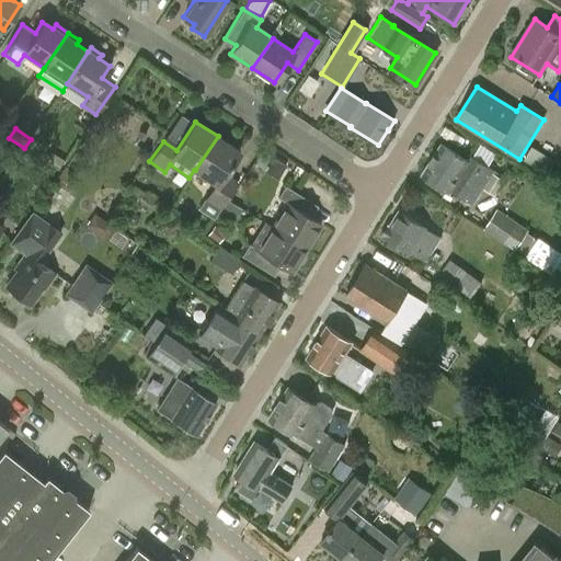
[(218,136),(195,170),(215,183),(204,199),(221,210),(239,183),(225,174),(240,151),(218,136)]
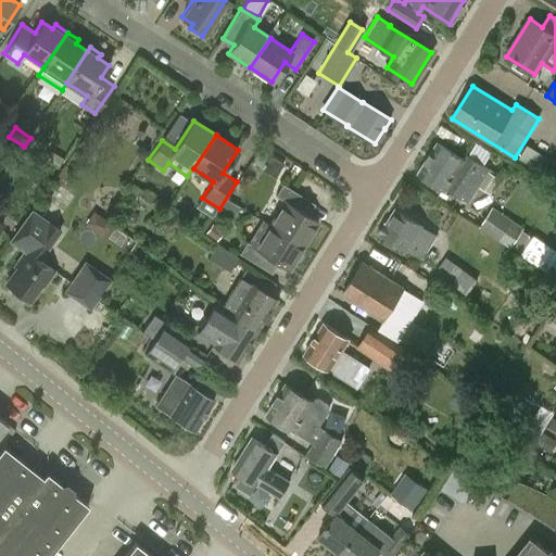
[(501,178),(489,171),(490,169),(467,155),(465,160),(437,142),(418,173),(446,190),(447,189),(468,202),(479,186),(491,193),(501,178)]
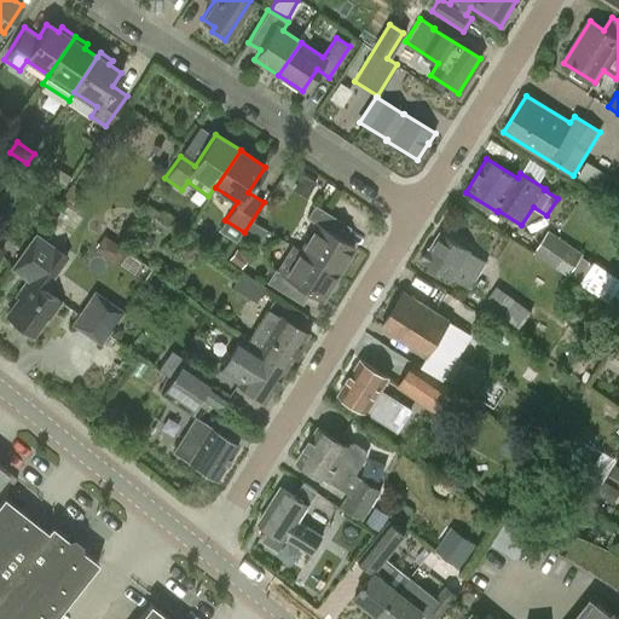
[(71,177),(56,167),(50,177),(65,186),(71,177)]
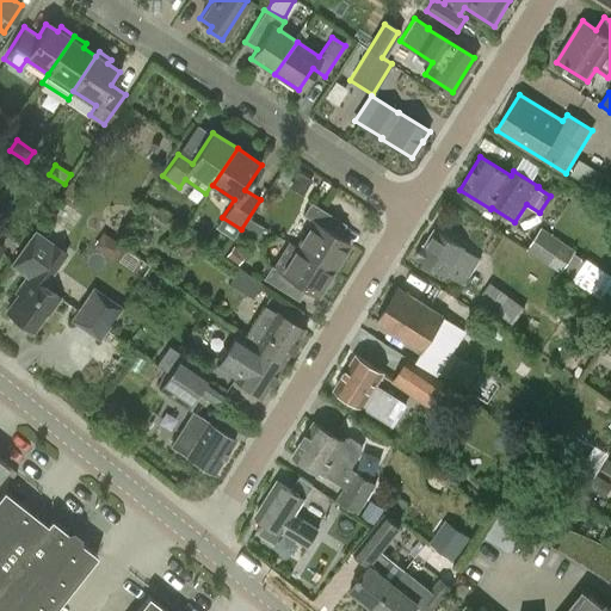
[(137,214),(164,232),(172,221),(146,202),(137,214)]
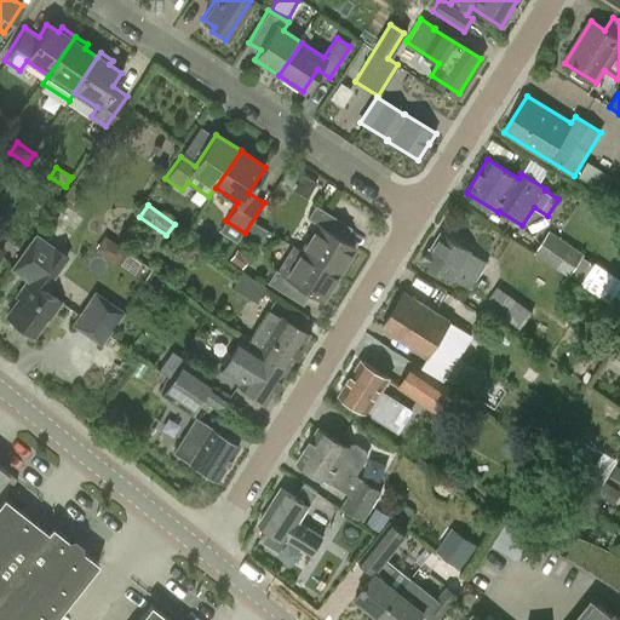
[(317,225),(302,250),(300,251),(337,274),(354,247),(333,234),(340,222),(315,206),(306,218),(317,225)]
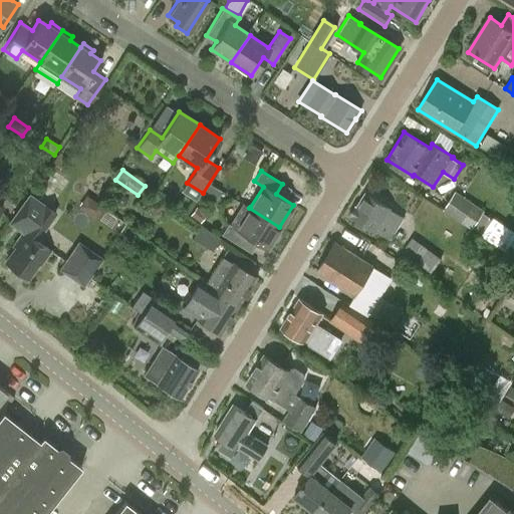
[(444,210),(472,230),(474,226),(484,233),(493,219),(483,212),(484,211),(457,191),(444,210)]
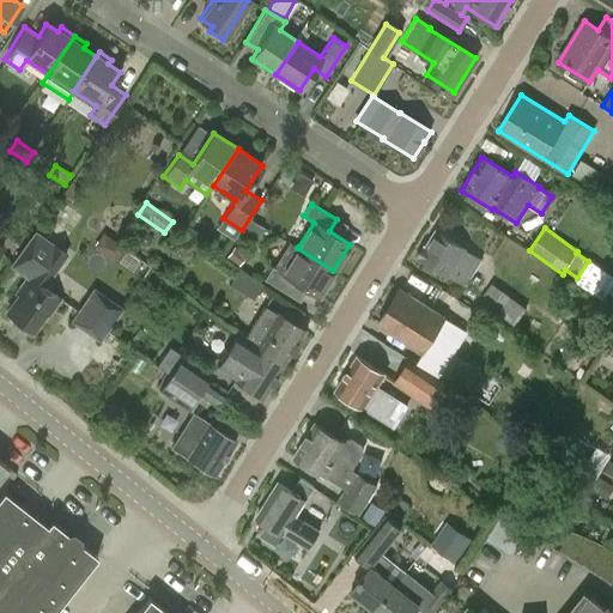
[(436,230),(419,256),(465,285),(481,259),(436,230)]
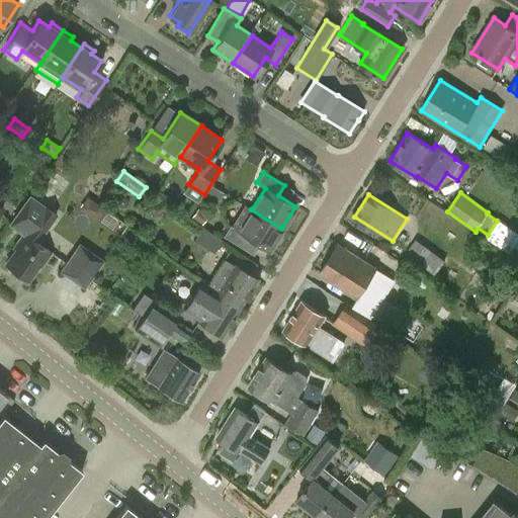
[(28,279),(38,265),(41,265),(51,253),(36,243),(57,216),(29,196),(10,224),(23,234),(12,248),(15,250),(6,263),(28,279)]
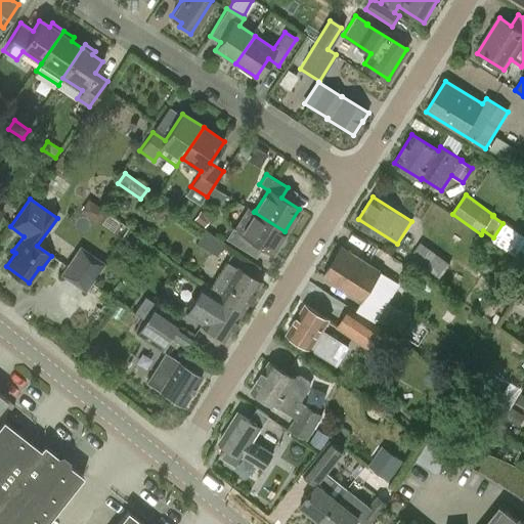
[(105,211),(88,200),(80,211),(97,223),(105,211)]
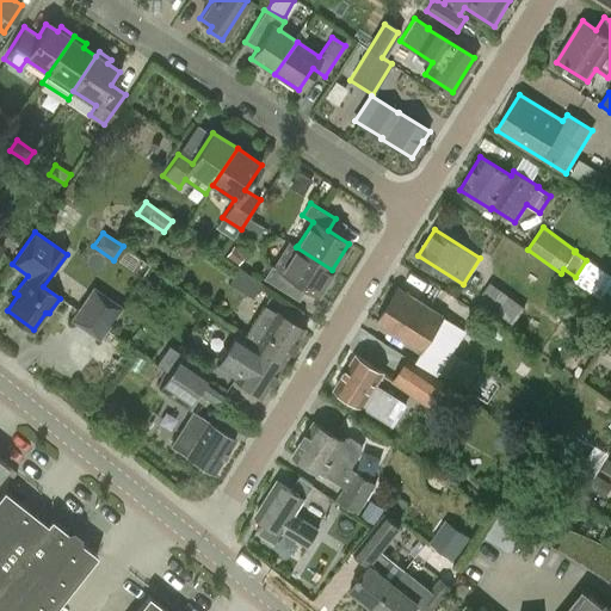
[(296,247),(297,246),(288,241),(273,266),(271,265),(263,278),(290,294),(296,283),(316,296),(332,270),(296,247)]
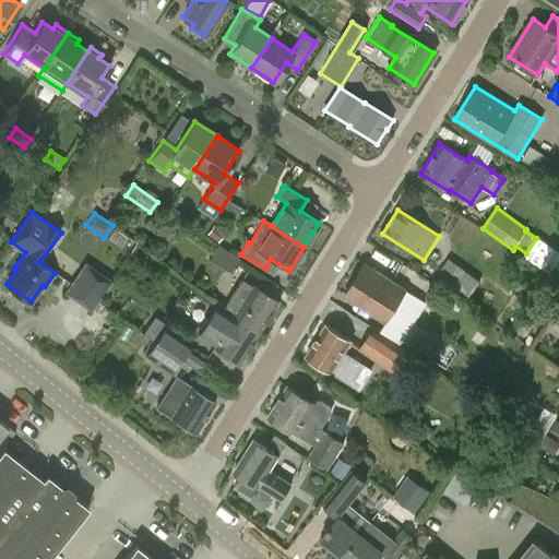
[(480,282),(449,258),(433,278),(443,286),(448,281),(470,296),(480,282)]
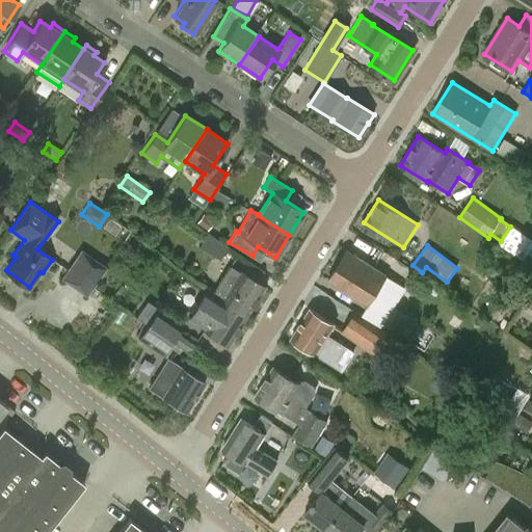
[(107,268),(81,249),(60,278),(86,296),(107,268)]
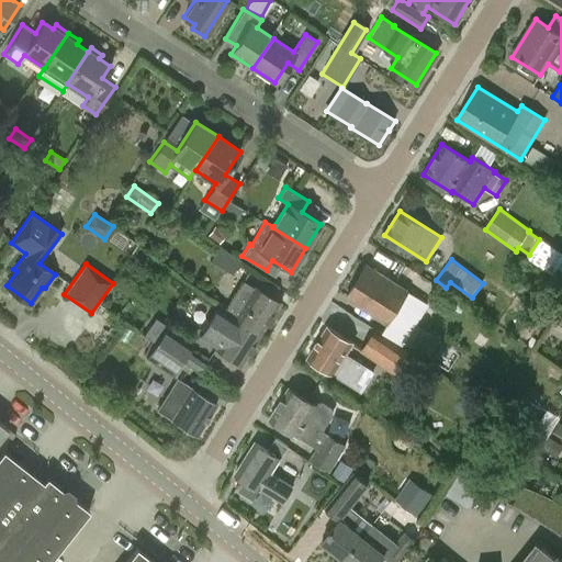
[(367,265),(347,296),(388,323),(382,333),(403,347),(417,324),(426,308),(406,295),(408,291),(367,265)]
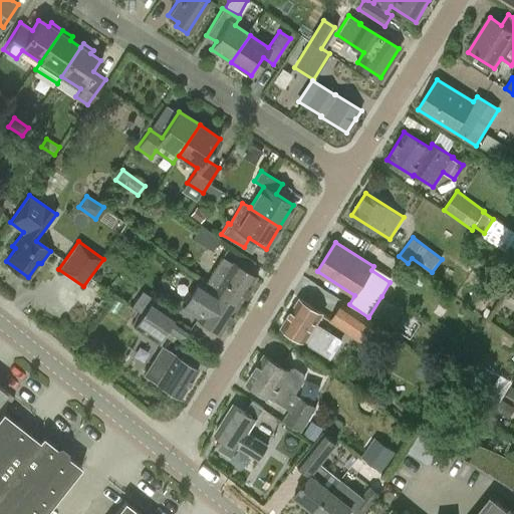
[(197,277),(196,279),(238,305),(256,277),(223,257),(207,283),(197,277)]
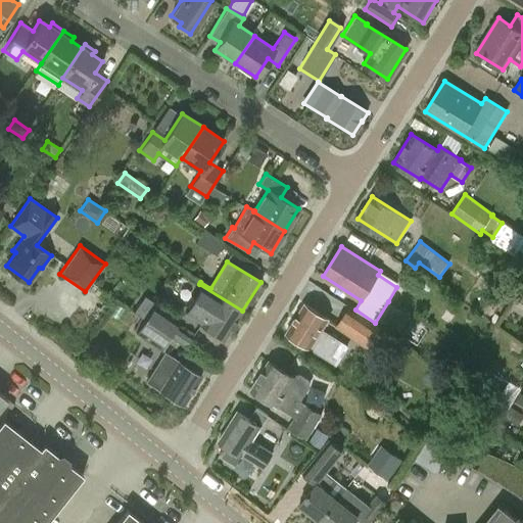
[(242,311),(199,284),(184,313),(201,323),(200,325),(225,339),(242,311)]
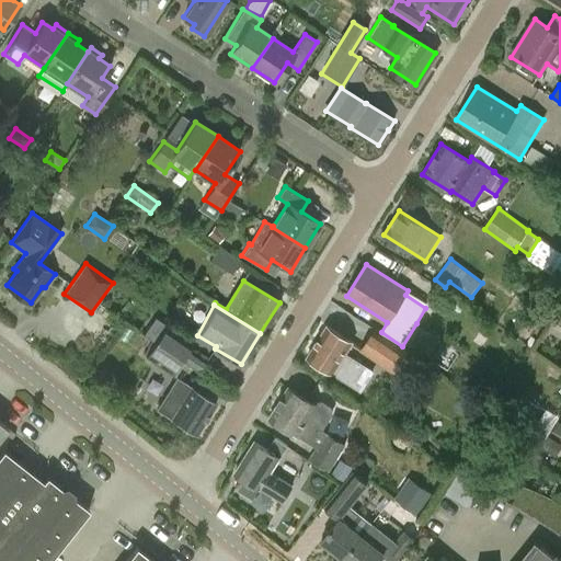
[(182,361),(199,373),(208,361),(190,348),(194,342),(167,324),(155,342),(182,361)]
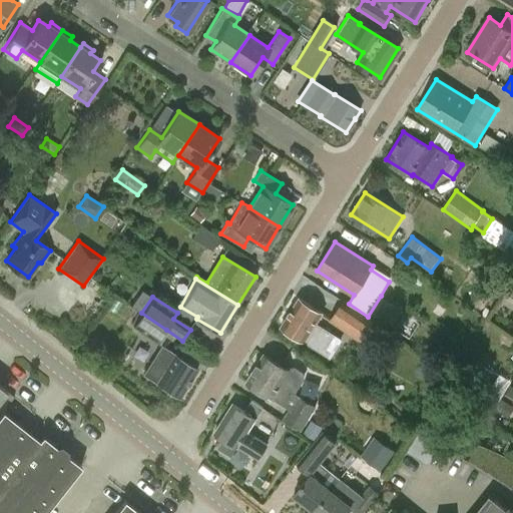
[(299,298),(282,327),(306,342),(305,343),(319,351),(331,358),(339,344),(343,339),(331,332),(316,323),(323,313),(299,298)]
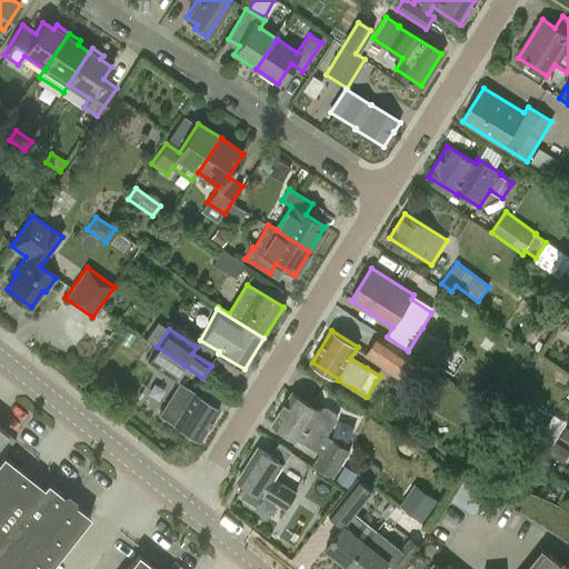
[(382,333),(366,356),(399,379),(415,356),(382,333)]
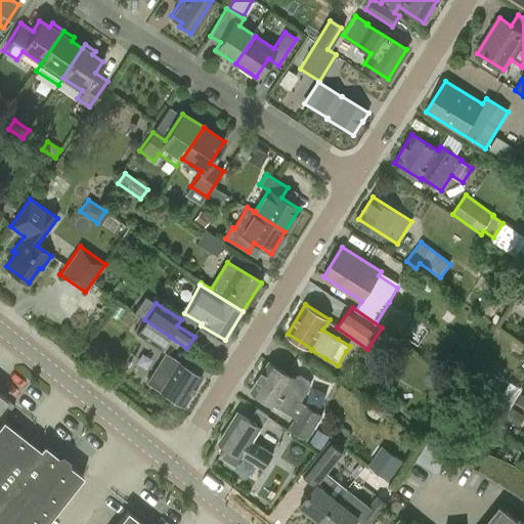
[(411,317),(396,307),(382,328),(397,338),(411,317)]
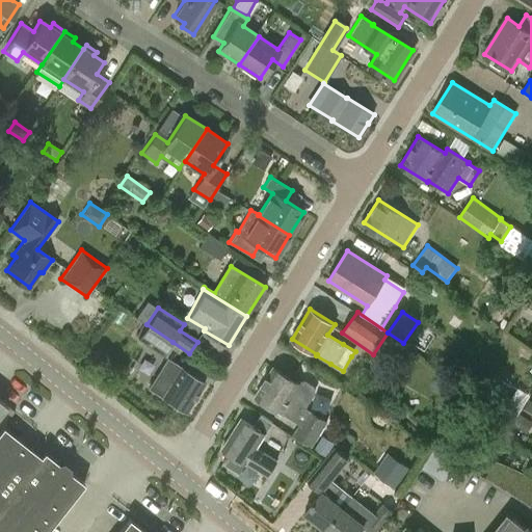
[(147,324),(137,339),(163,356),(173,342),(147,324)]
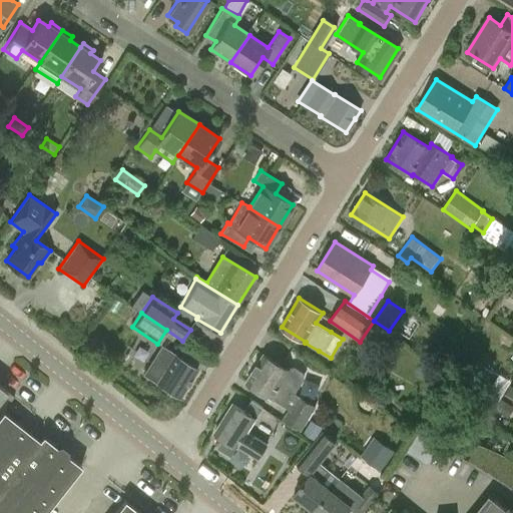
[(197,370),(175,356),(176,355),(159,345),(150,360),(165,369),(156,384),(180,398),(197,370)]
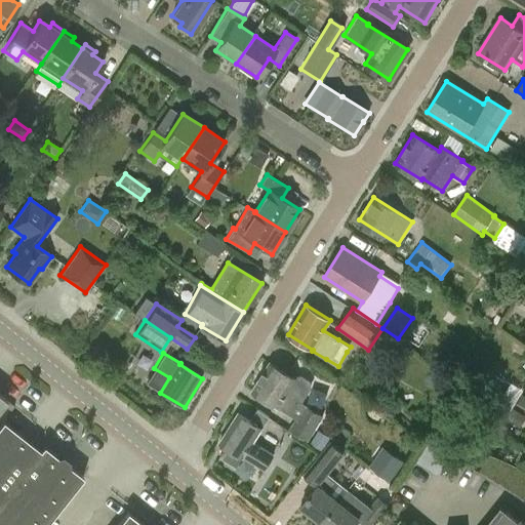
[(301,375),(294,377),(270,362),(252,392),(279,408),(295,418),(289,430),(310,441),(324,415),(303,403),(312,388),(310,380),(301,375)]
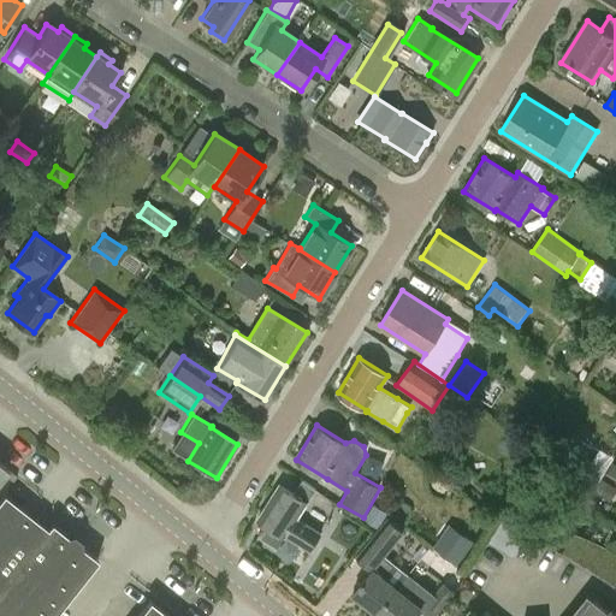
[(296,477),(290,487),(309,498),(315,487),(296,477)]
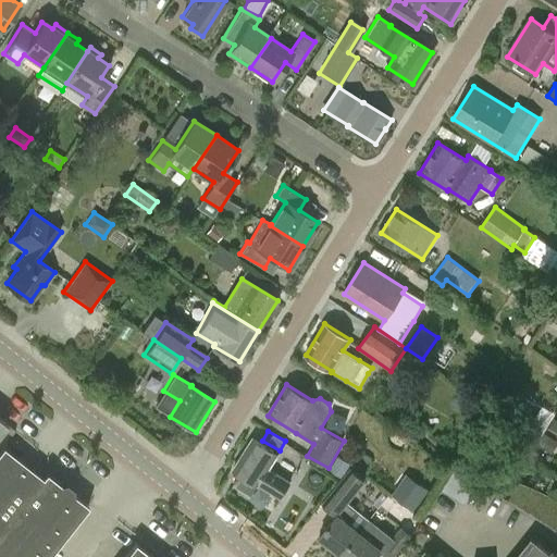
[(252,438),(234,469),(281,498),(291,483),(269,470),(279,454),(252,438)]
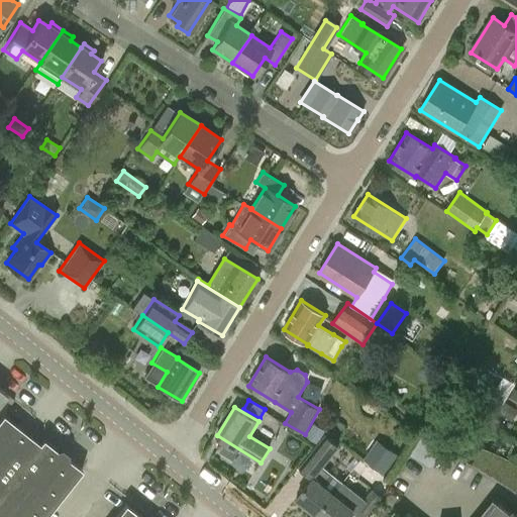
[(410,453),(431,468),(444,447),(422,433),(410,453)]
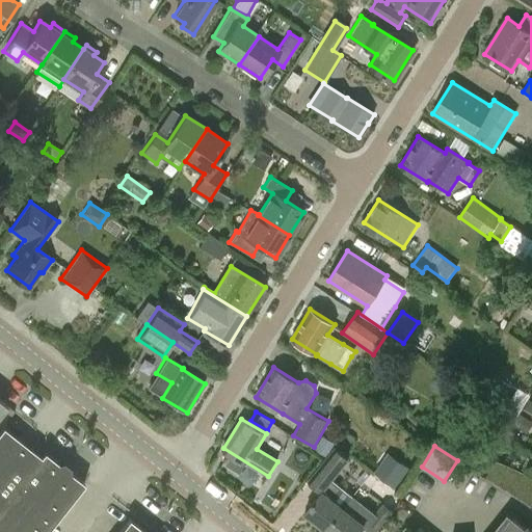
[(309,482),(321,493),(304,513),(326,531),(342,507),(331,499),(340,488),(331,481),(350,457),(336,447),(309,482)]
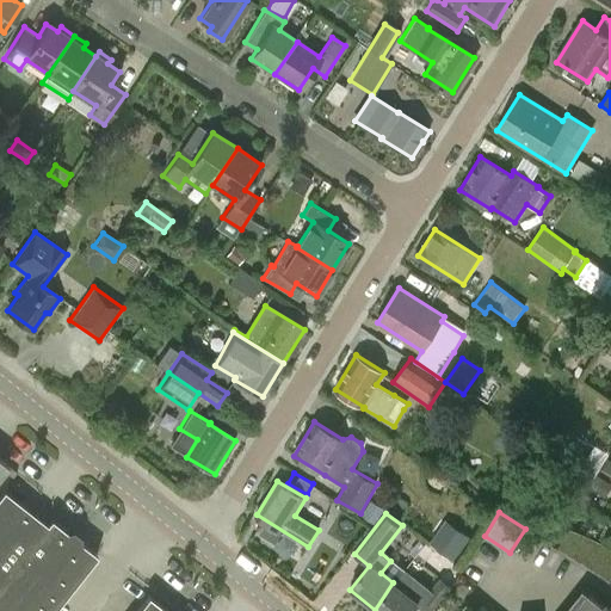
[(51,610),(97,555),(50,518),(0,581),(0,610),(51,610)]
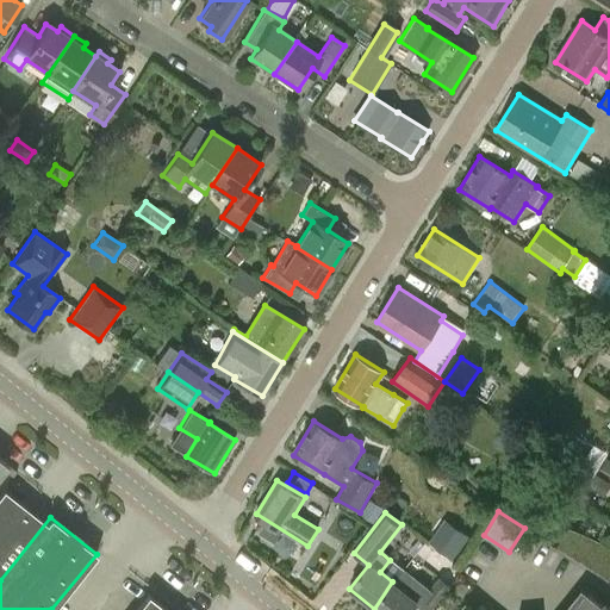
[(443,518),(429,543),(449,555),(465,530),(443,518)]
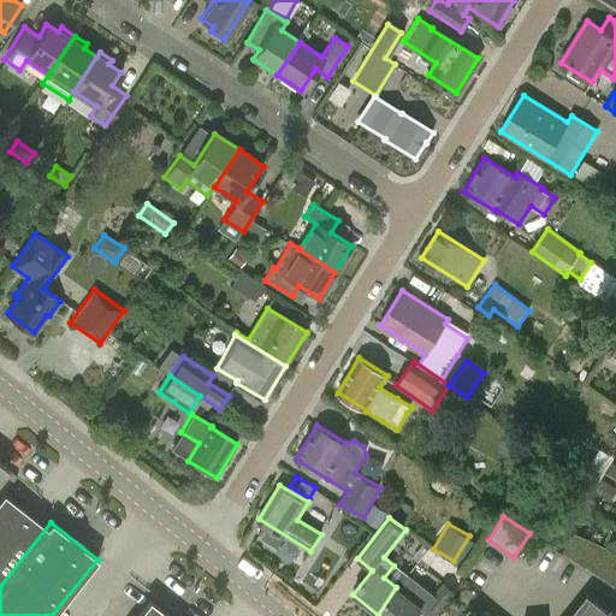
[(615,549),(597,543),(587,561),(615,578),(615,549)]
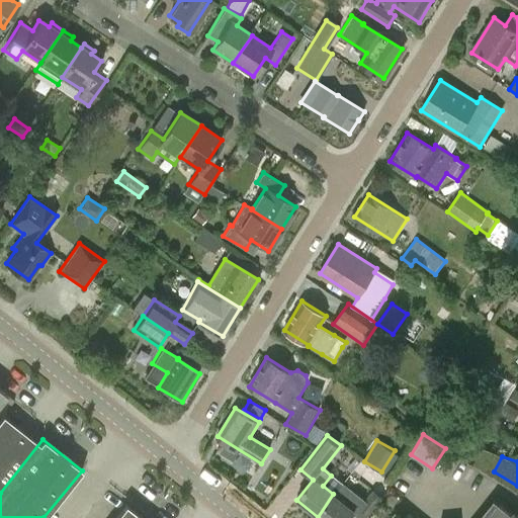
[(335,495),(333,494),(318,517),(319,517),(349,517),(353,514),(358,517),(368,517),(371,516),(370,515),(383,498),(374,491),(361,508),(357,505),(362,499),(343,484),(335,495)]
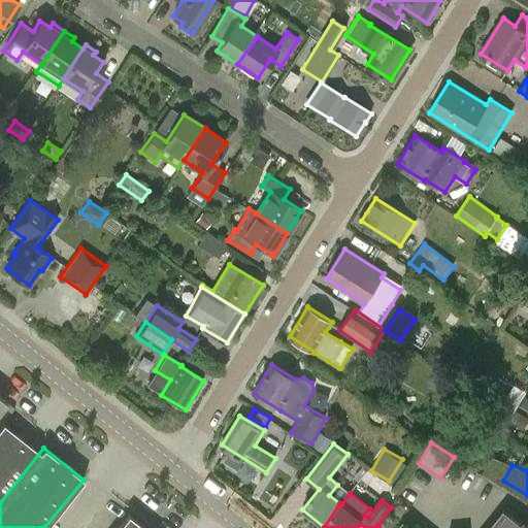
[(527,527),(527,525),(524,523),(523,524),(508,513),(496,527),(527,527)]
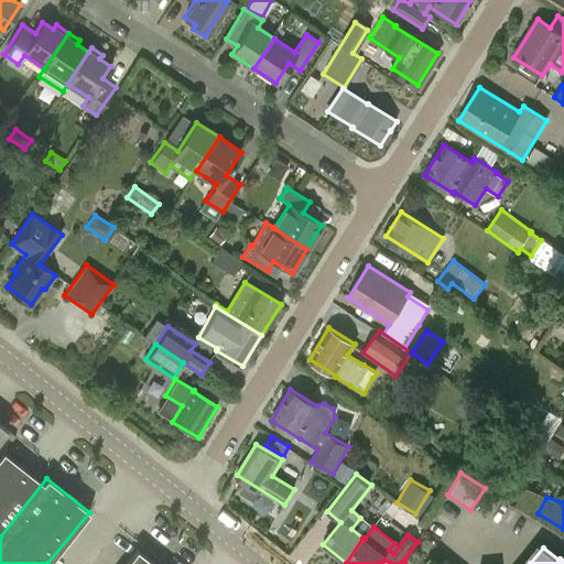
[(154,563),(137,550),(125,563),(154,563)]
